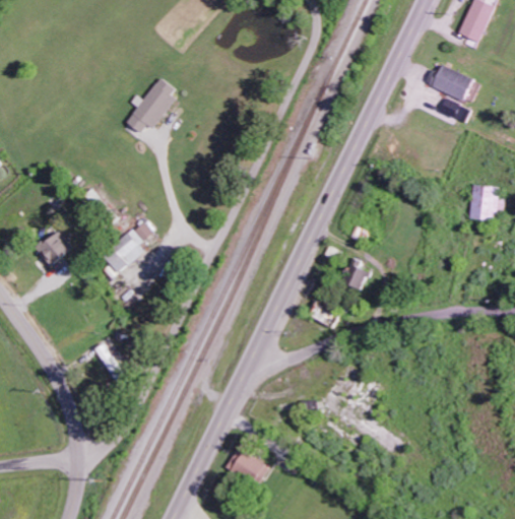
[(481,42),(495,5),(481,0),(472,0),(460,34),(481,42)]
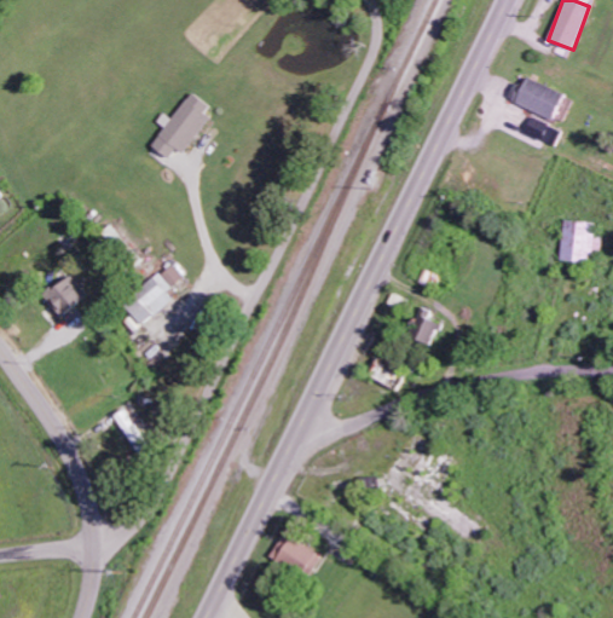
[(566,93),(524,76),(513,102),(555,120),(566,93)]
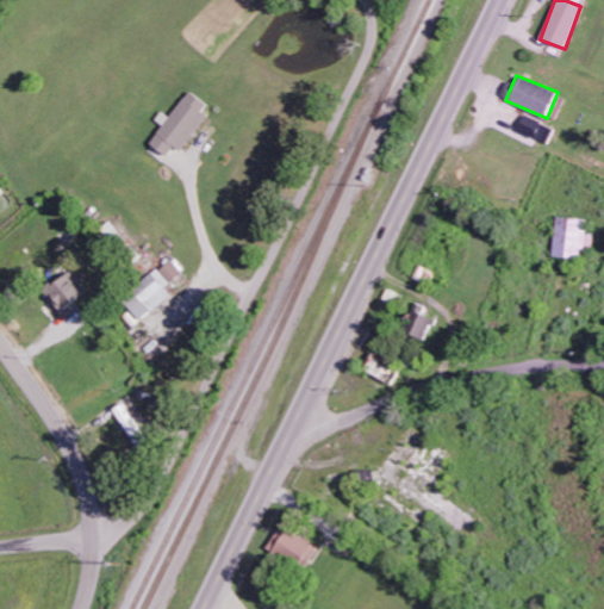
[(164,156),(173,147),(178,150),(210,107),(188,91),(148,142),(164,156)]
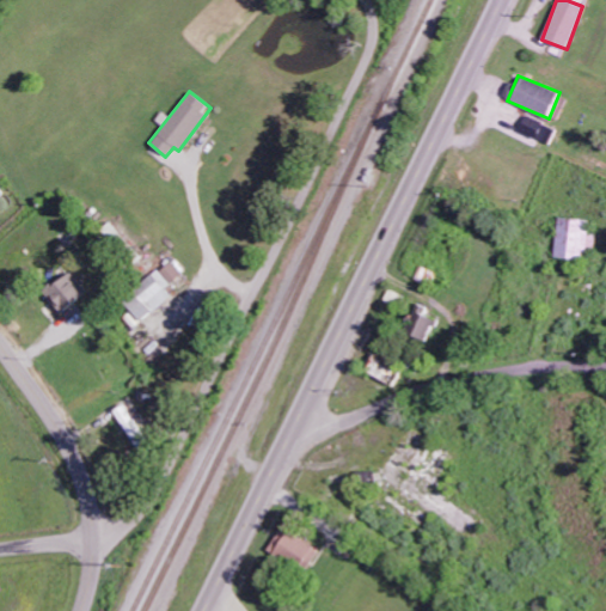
[(549,144),(555,126),(524,116),(519,133),(549,144)]
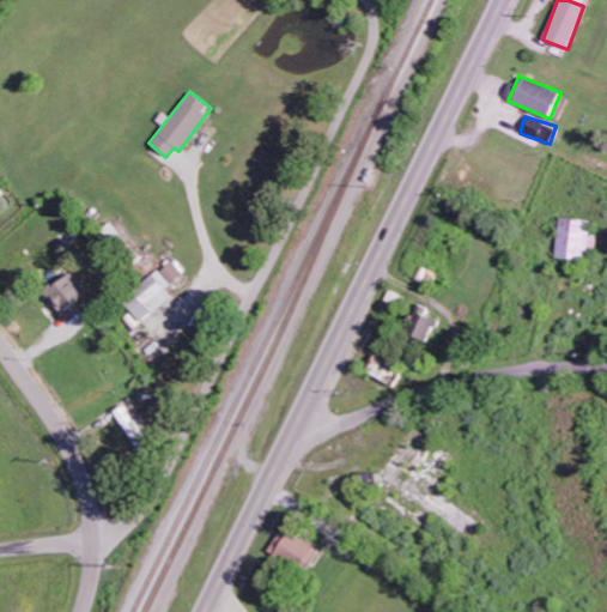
[(552,256),(584,260),(589,222),(558,217),(552,256)]
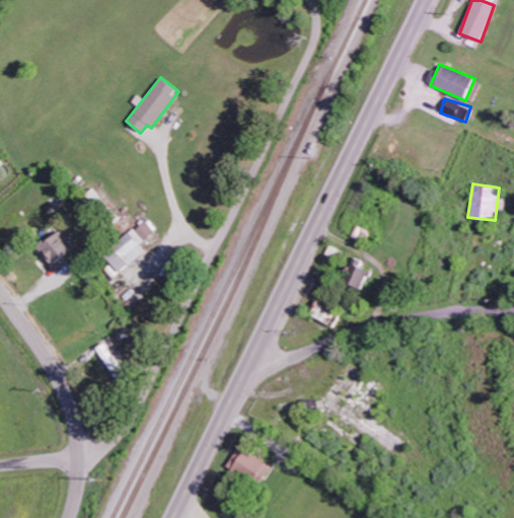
[(138,242),(151,234),(143,221),(123,235),(129,244),(107,257),(117,271),(144,252),(138,242)]
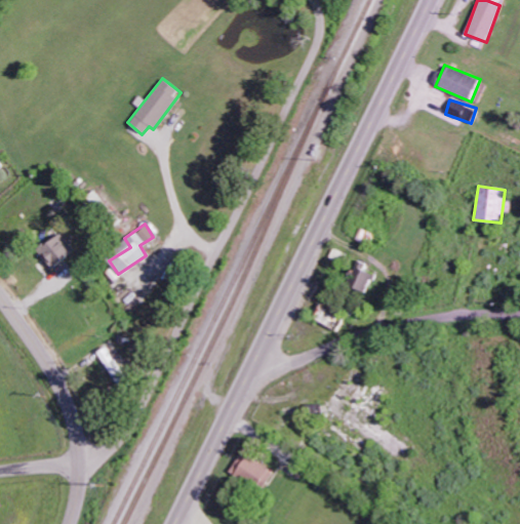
[(74,249),(57,233),(38,253),(54,269),(74,249)]
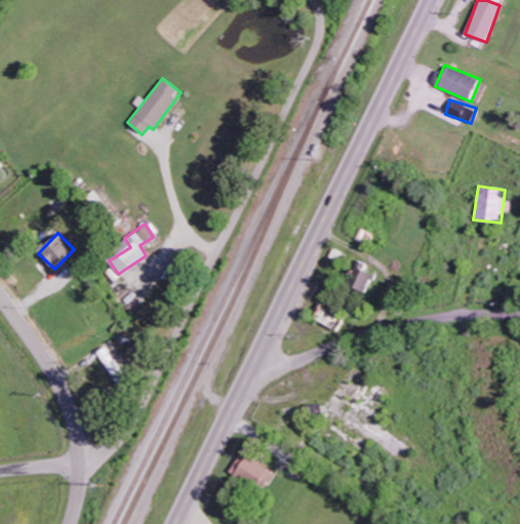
[(365,263),(356,259),(347,284),(367,291),(373,273),(363,270),(365,263)]
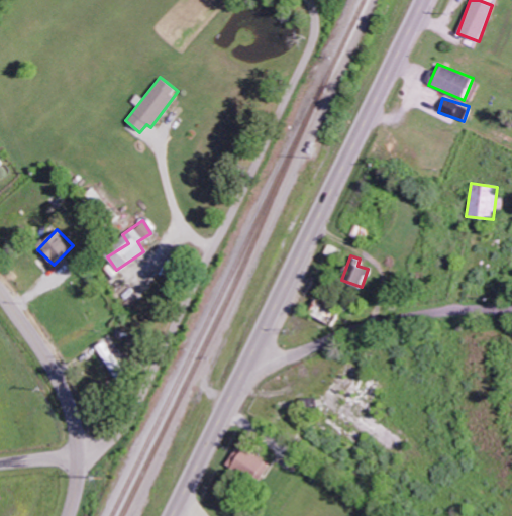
[(337,311),(314,302),(309,315),(332,324),(337,311)]
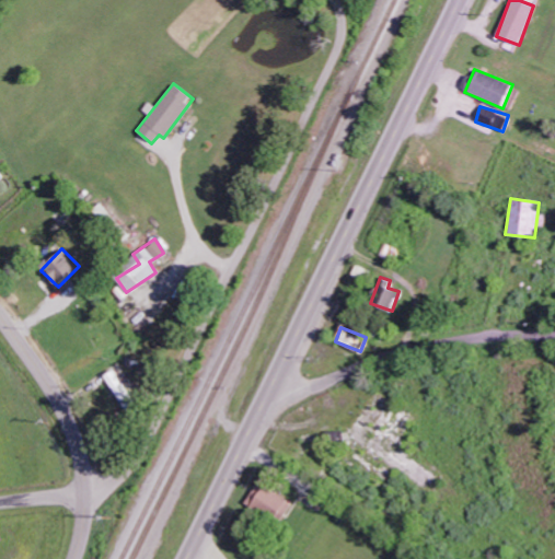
[(245,502),(279,523),(291,502),(258,481),(245,502)]
